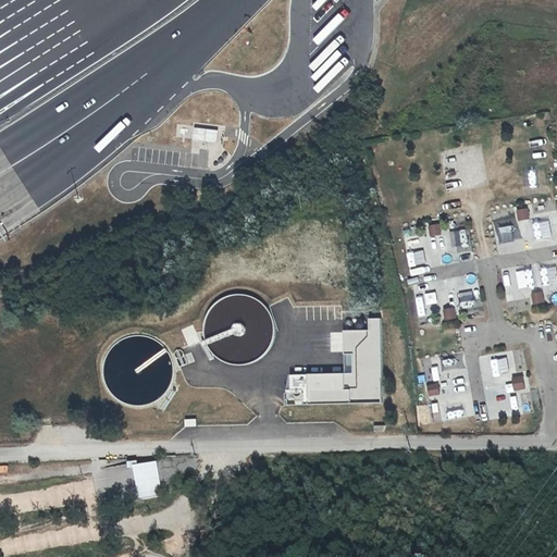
[(220,98),(201,97),(199,118),(206,119),(206,115),(212,116),(211,119),(218,120),(220,98)]
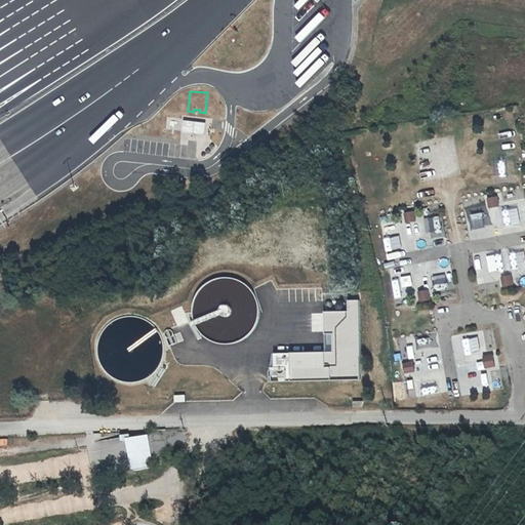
[(184,133),(207,133),(207,122),(184,121),(184,133)]
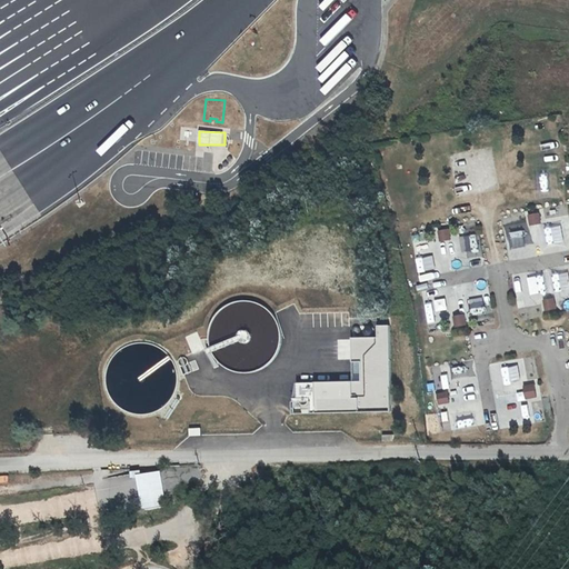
[(540,213),(529,215),(531,226),(542,223),(540,213)]
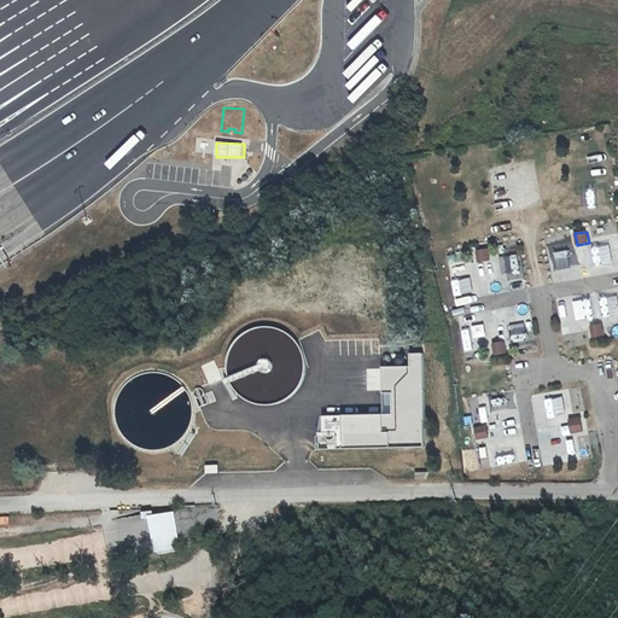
[(617,239),(617,235),(602,240),(607,256),(617,252),(617,239)]
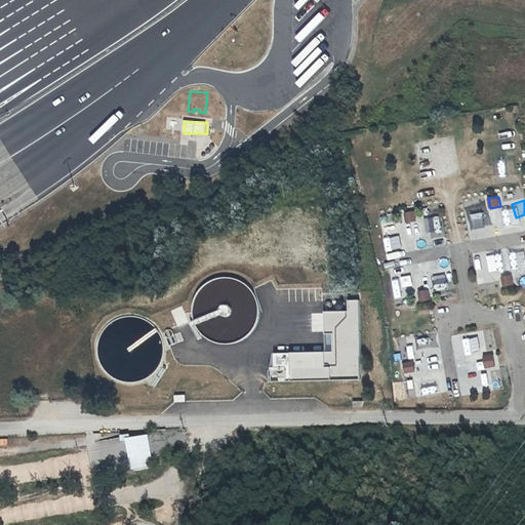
[(414,211),(404,213),(406,224),(416,221),(414,211)]
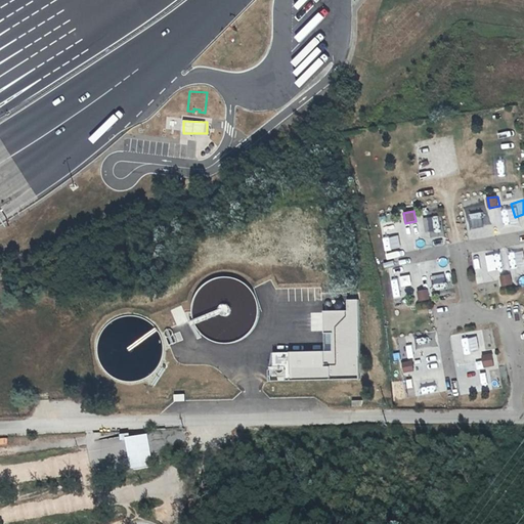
[(466,214),(468,227),(474,226),(472,213),(466,214)]
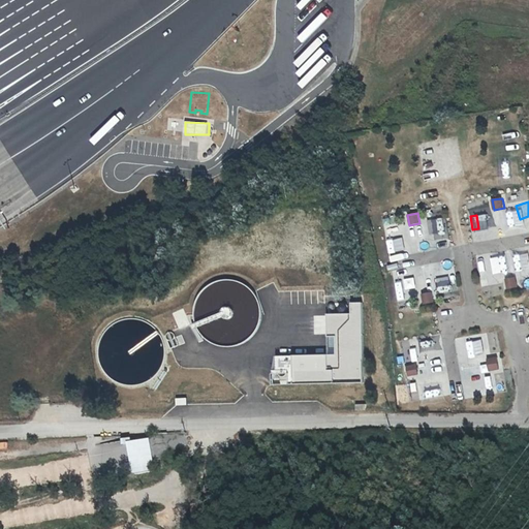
[(401,226),(399,227),(398,218),(384,219),(386,246),(403,244),(401,226)]
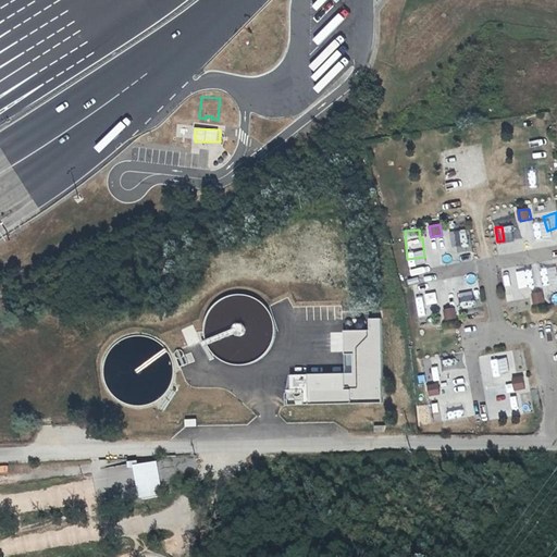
[(470,233),(454,234),(455,250),(471,249),(470,233)]
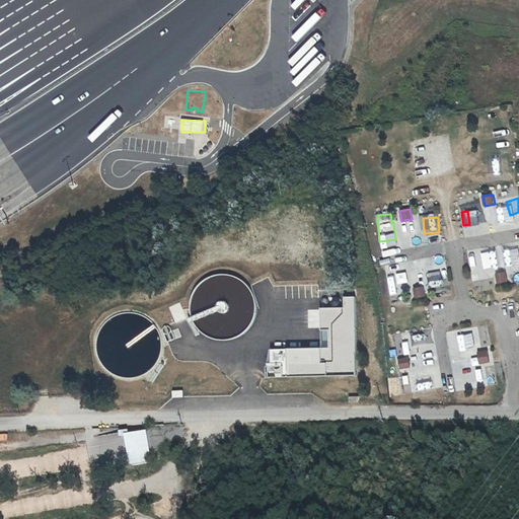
[(438,268),(444,268),(443,262),(436,262),(436,257),(423,257),(424,277),(438,276),(438,268)]
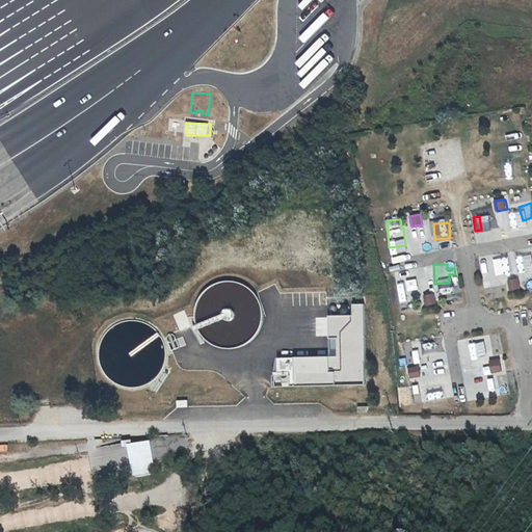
[(501,267),(481,268),(483,297),(503,296),(501,267)]
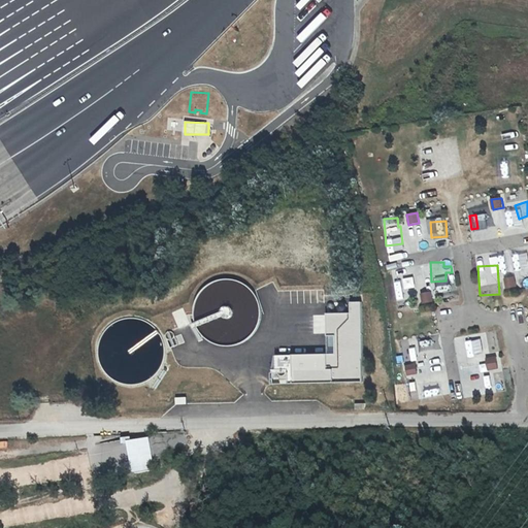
[(516,276),(505,278),(506,289),(517,287),(516,276)]
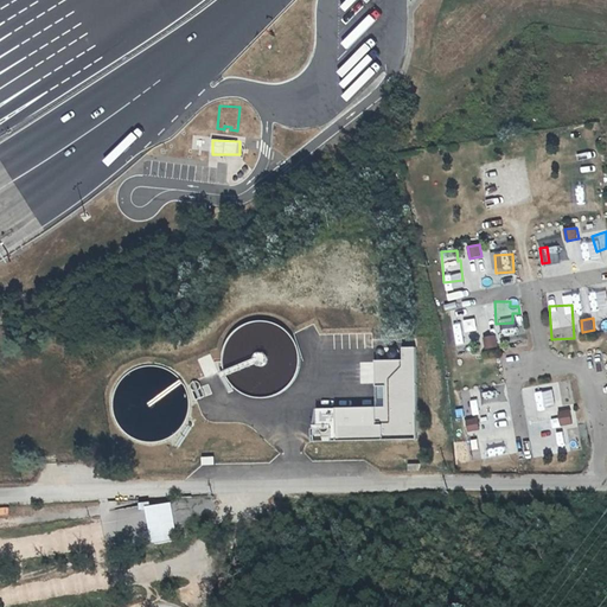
[(497,336),(485,338),(487,350),(499,347),(497,336)]
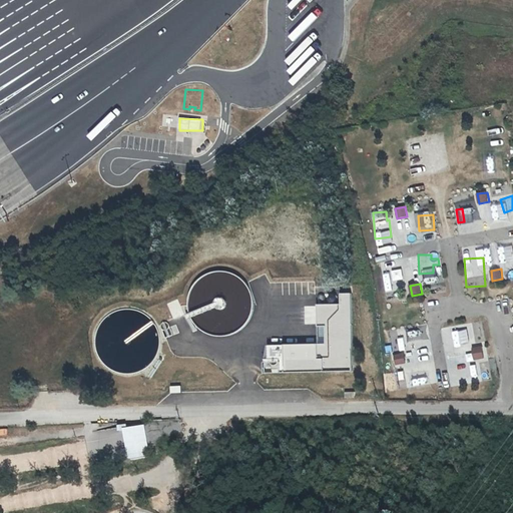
[(352,372),(348,295),(340,296),(341,305),(317,306),(318,343),(266,346),(261,360),(261,376),(352,372)]
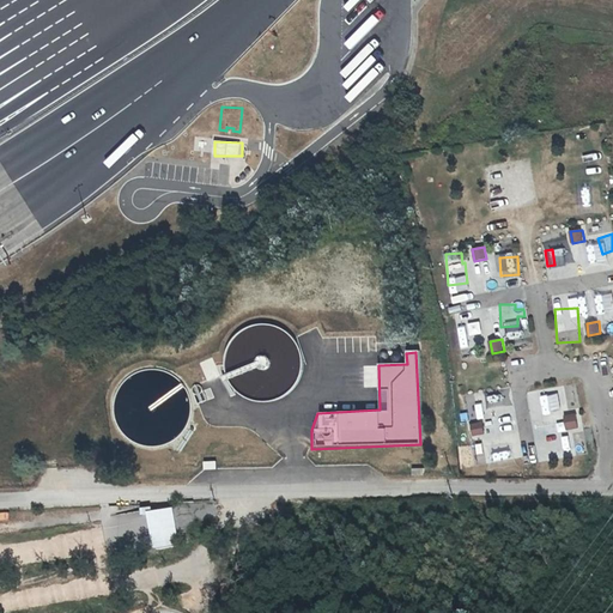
[(563,388),(546,389),(548,408),(565,407),(563,388)]
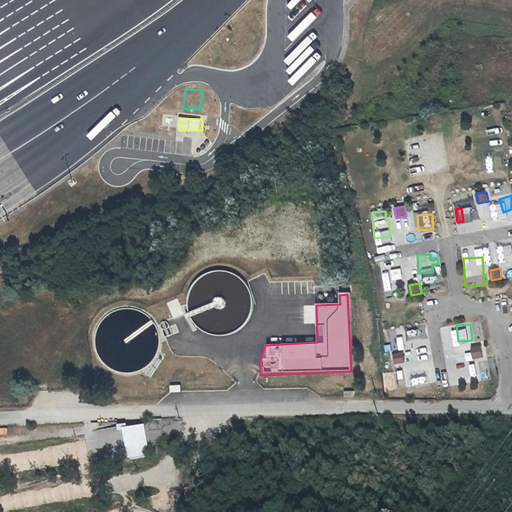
[(482,346),(472,348),(474,360),(484,359),(482,346)]
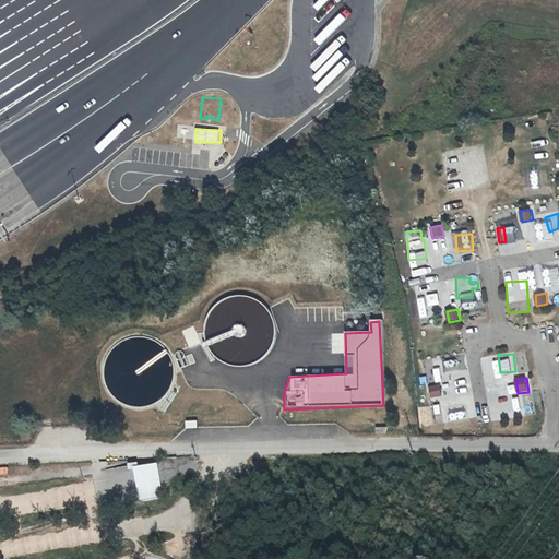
[(441,385),(430,388),(432,397),(443,396),(441,385)]
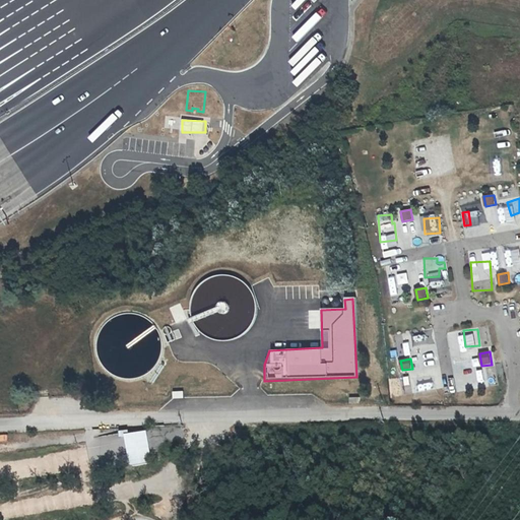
[(468,374),(470,389),(488,387),(485,372),(468,374)]
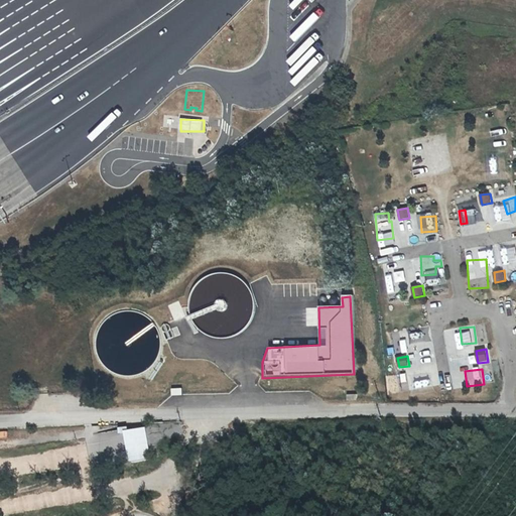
[(412,374),(413,389),(425,388),(424,373),(412,374)]
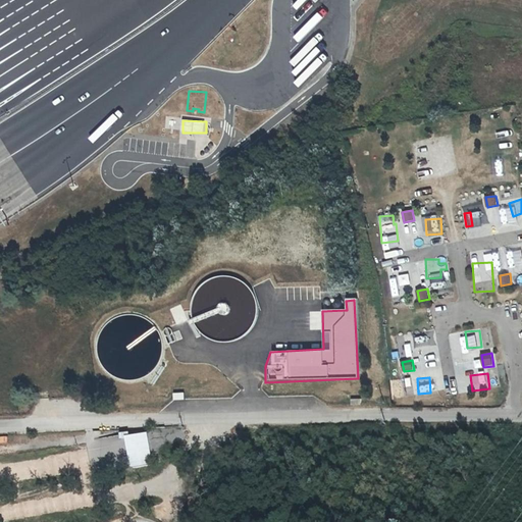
[(147,434),(124,438),(126,451),(129,469),(152,465),(152,462),(149,446),(147,434)]
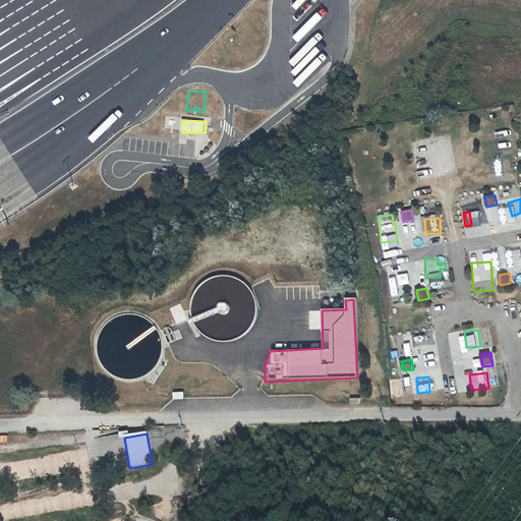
[(50,497),(51,511),(64,510),(63,496),(50,497)]
